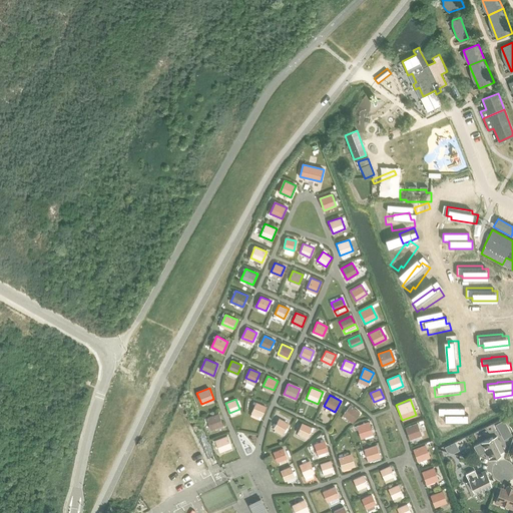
[(262,417),(266,407),(255,403),(251,412),(262,417)]
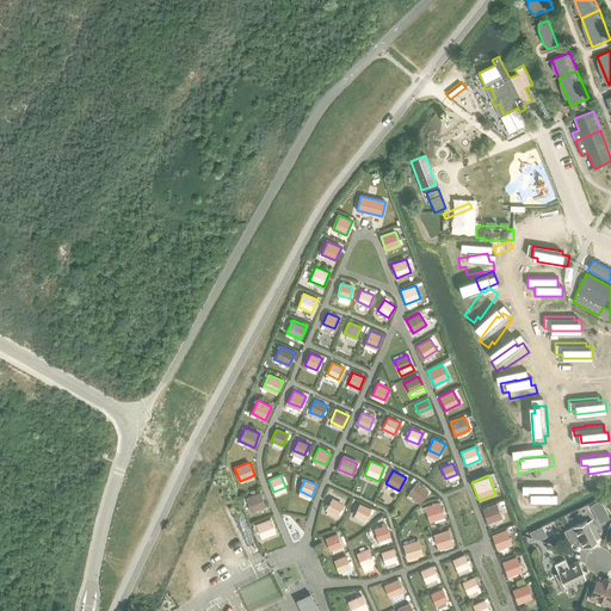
[(419,503),(429,492),(417,482),(407,494),(419,503)]
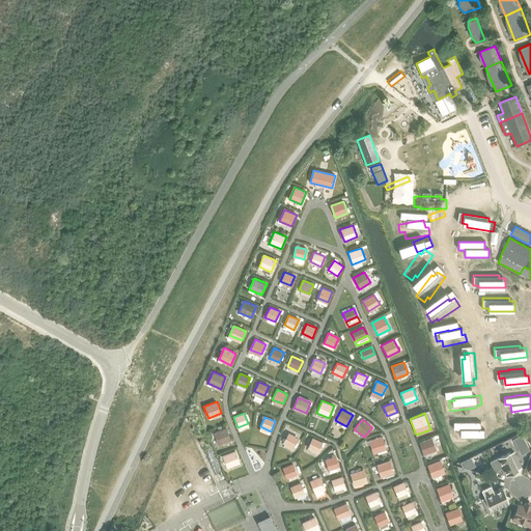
[(465,422),(454,422),(454,429),(460,429),(460,437),(484,437),(484,429),(480,429),(480,422),(468,422),(468,421),(465,421),(465,422)]
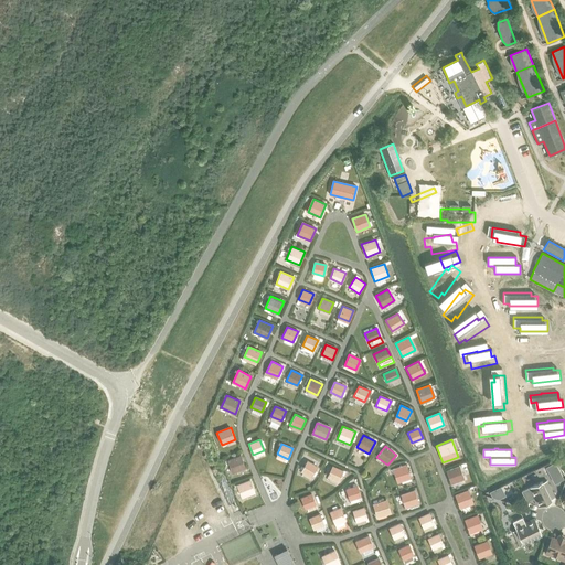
[(246,468),(241,456),(227,460),(232,473),(246,468)]
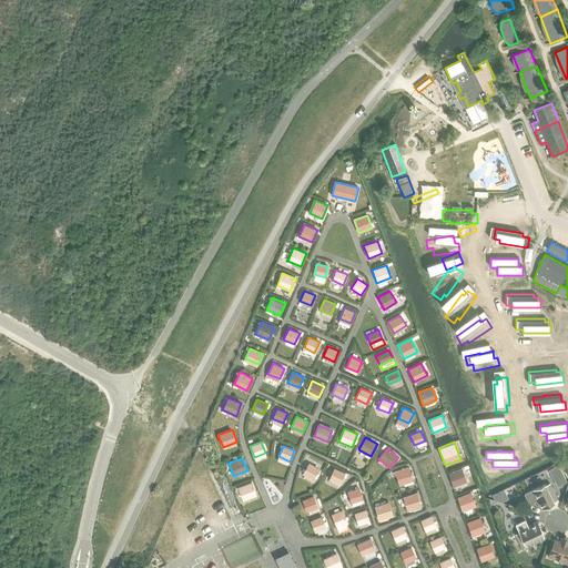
[(304,475),(302,478),(311,483),(318,469),(308,464),(303,474),(304,475)]
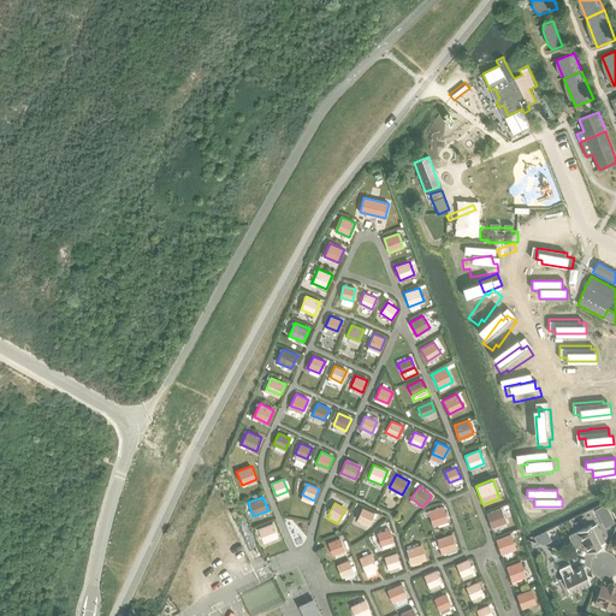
[(605,504),(596,509),(597,514),(604,527),(614,522),(608,509),(605,504)]
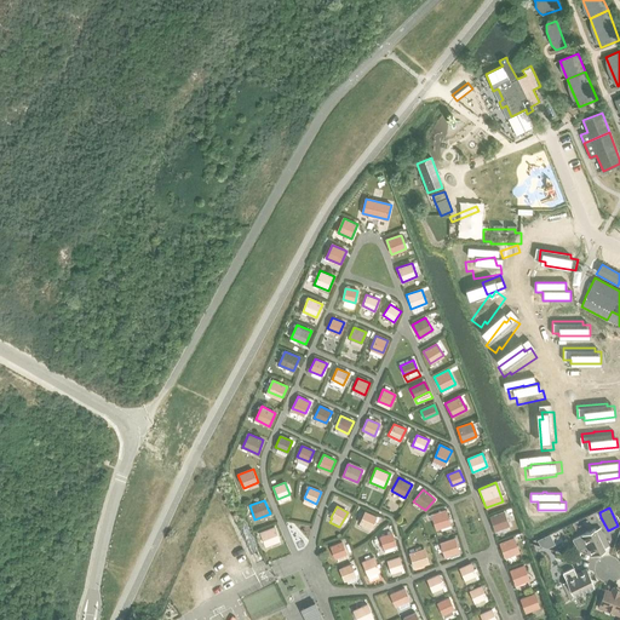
[(451,524),(446,510),(431,515),(435,529),(451,524)]
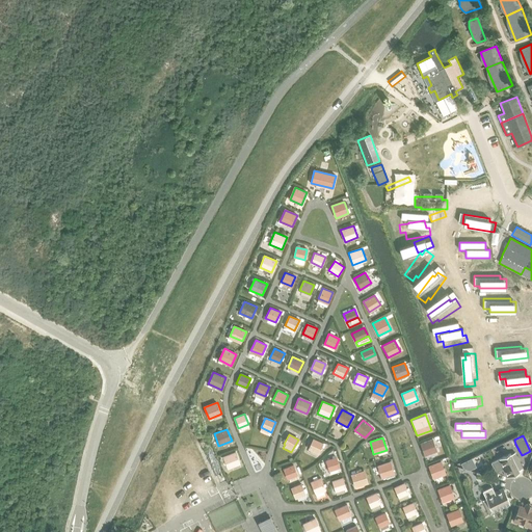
[(436,451),(432,439),(420,444),(424,456),(436,451)]
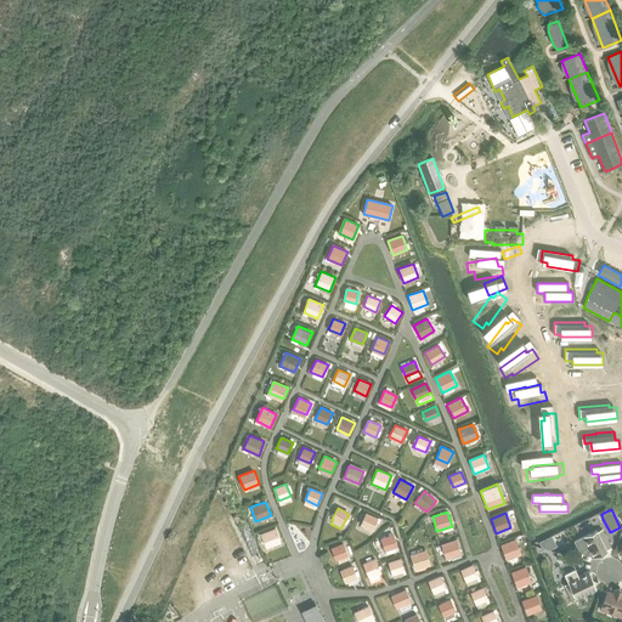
[(372,530),(378,519),(366,514),(361,525),(372,530)]
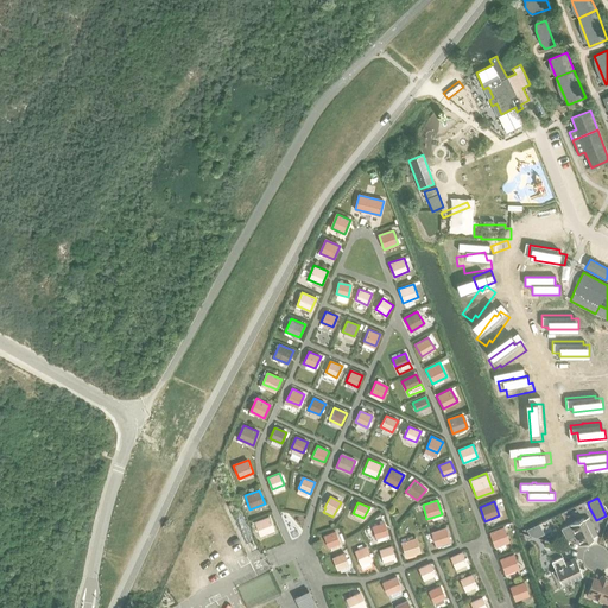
[(274,530),(270,517),(254,523),(260,536),(274,530)]
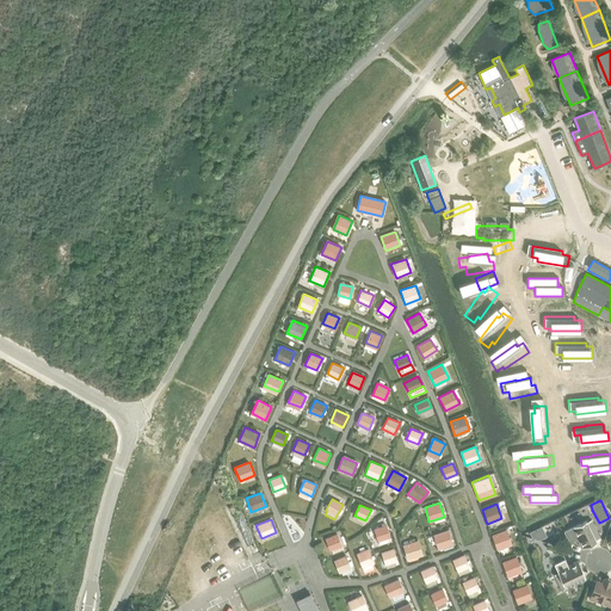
[(586,520),(565,531),(569,543),(579,538),(582,548),(596,541),(586,520)]
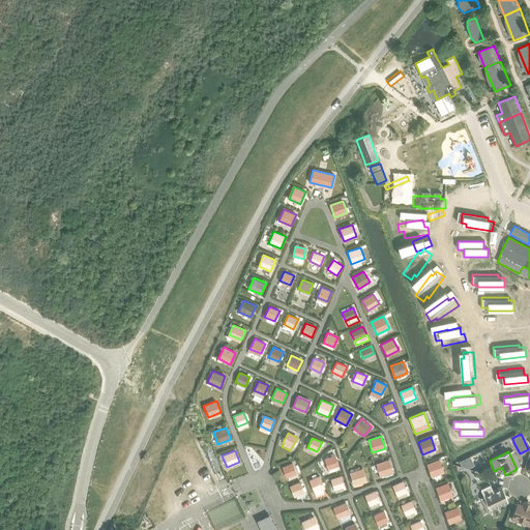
[(325,459),(328,469),(329,471),(336,469),(335,467),(339,466),(335,455),(325,459)]
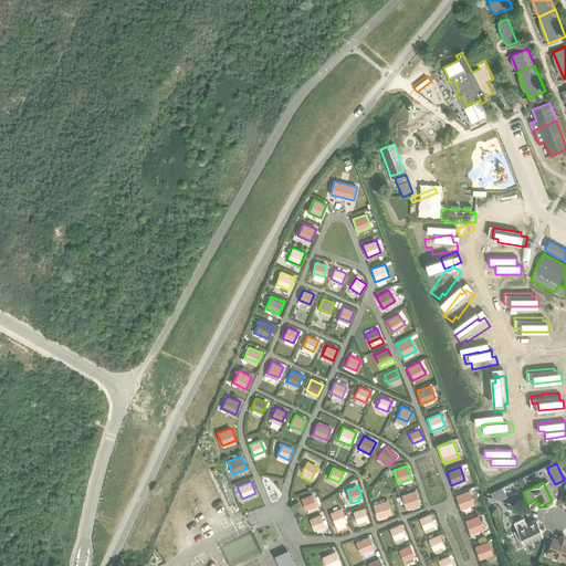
[(502,488),(490,493),(493,499),(500,501),(506,496),(502,488)]
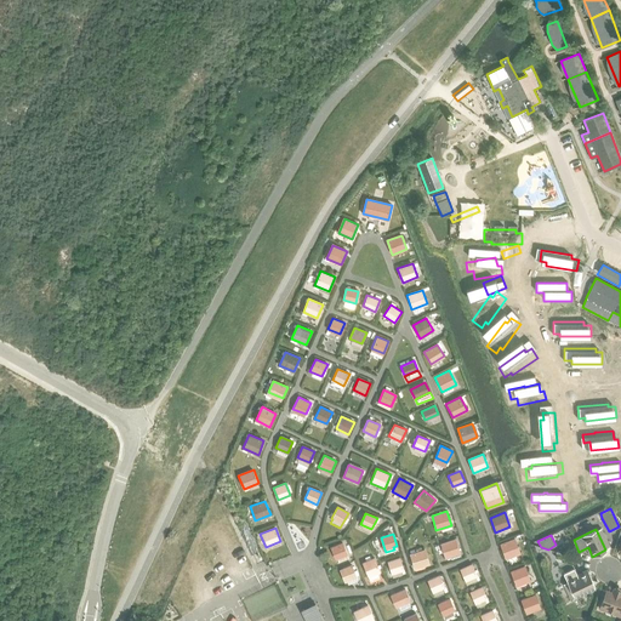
[(520,554),(514,539),(500,545),(506,559),(520,554)]
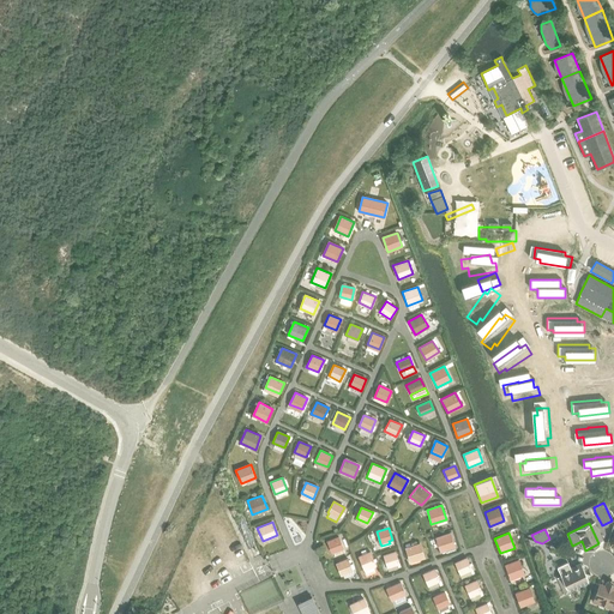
[(455,547),(450,534),(435,539),(440,552),(455,547)]
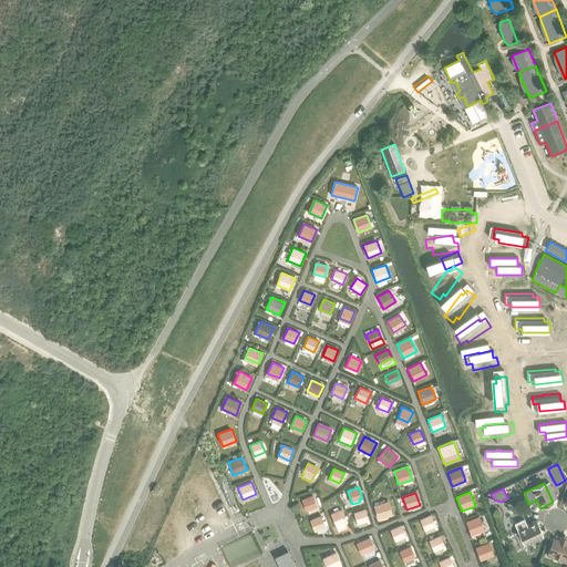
[(317,506),(313,495),(302,500),(306,511),(317,506)]
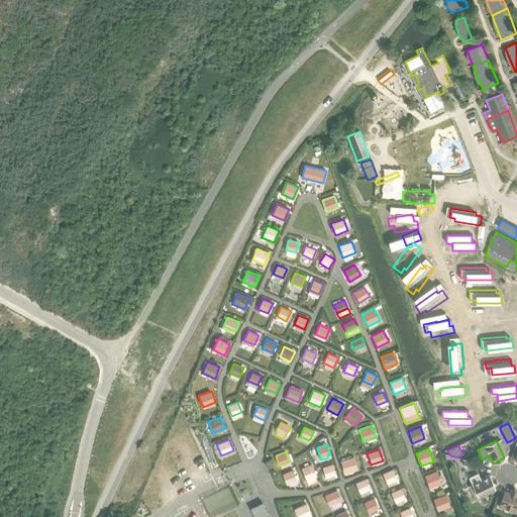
[(357,469),(353,457),(340,461),(344,474),(357,469)]
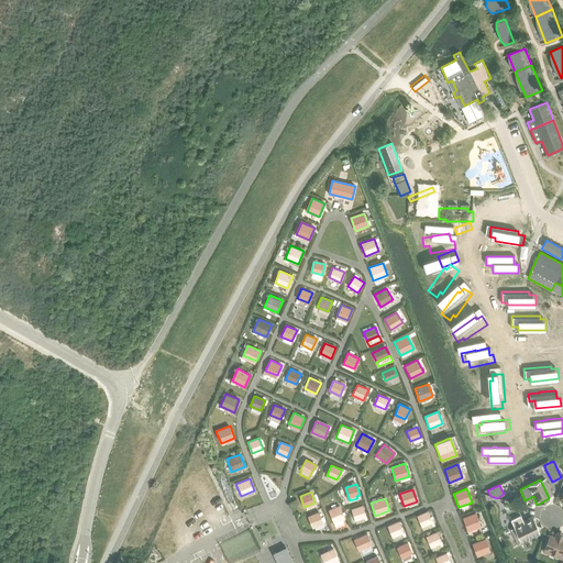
[(366,517),(363,506),(351,509),(356,523),(365,520),(364,517),(366,517)]
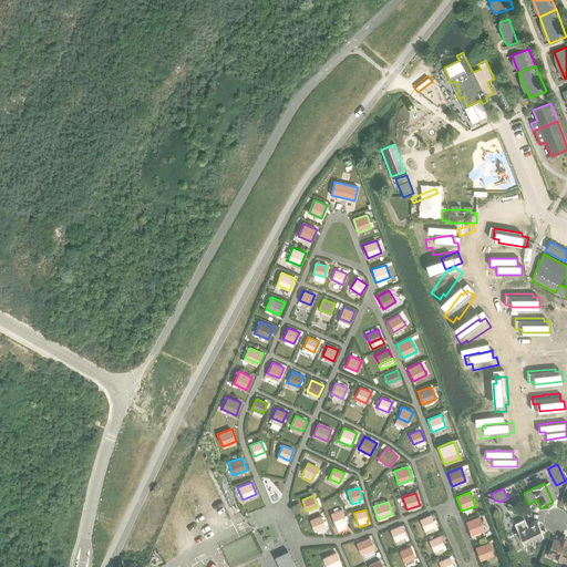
[(347,522),(342,512),(331,516),(336,526),(347,522)]
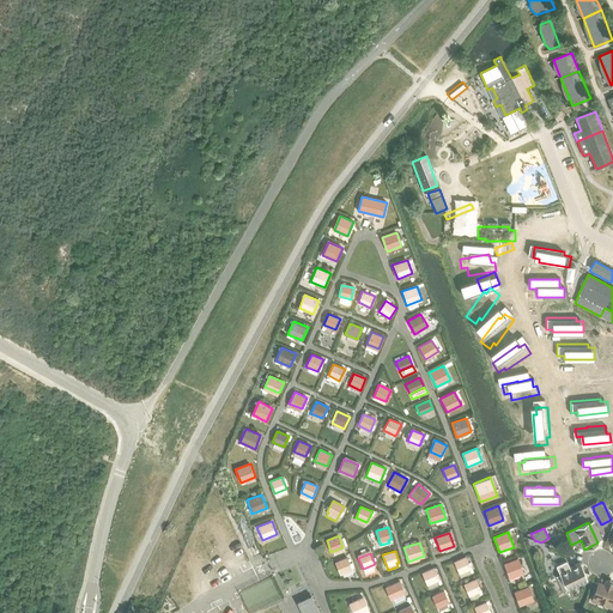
[(471,568),(466,557),(454,562),(459,574),(471,568)]
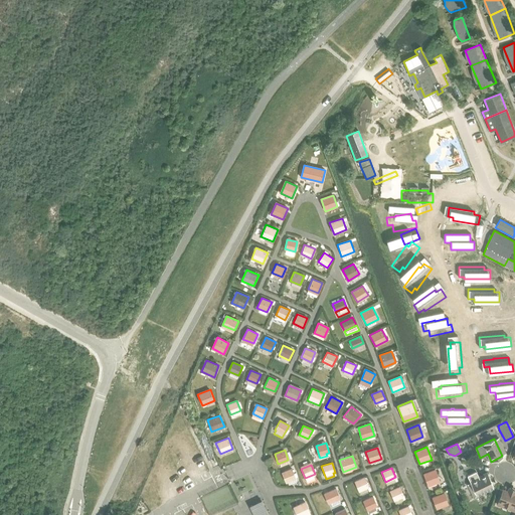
[(292,469),(282,472),(286,482),(296,478),(292,469)]
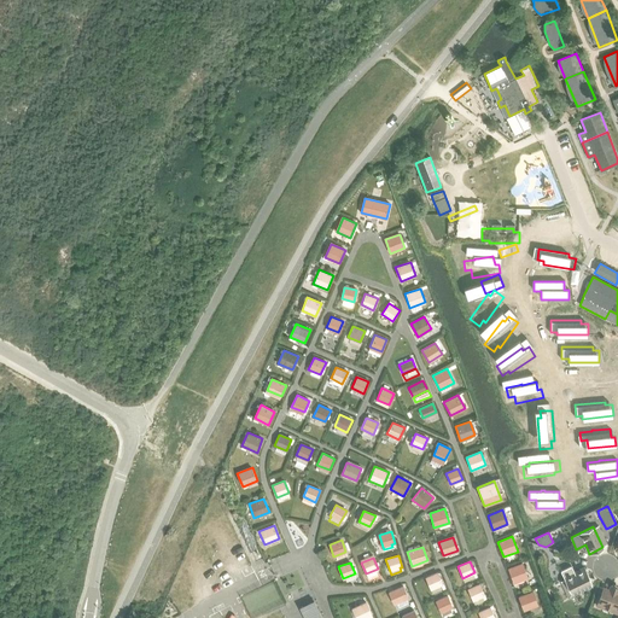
[(528,578),(523,564),(507,570),(513,583),(528,578)]
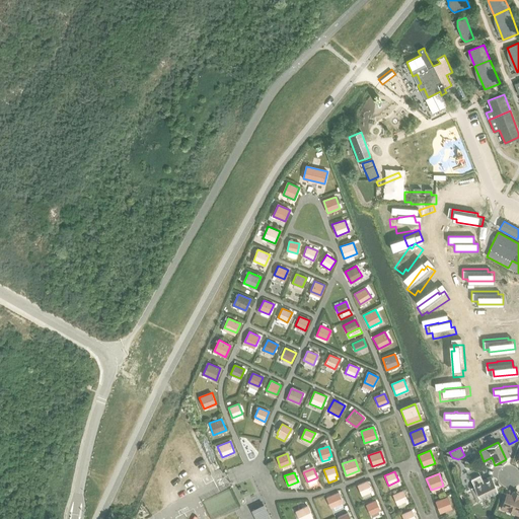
[(479,475),(470,479),(473,486),(476,491),(472,493),(477,503),(498,493),(496,489),(496,488),(491,476),(483,482),(479,475)]
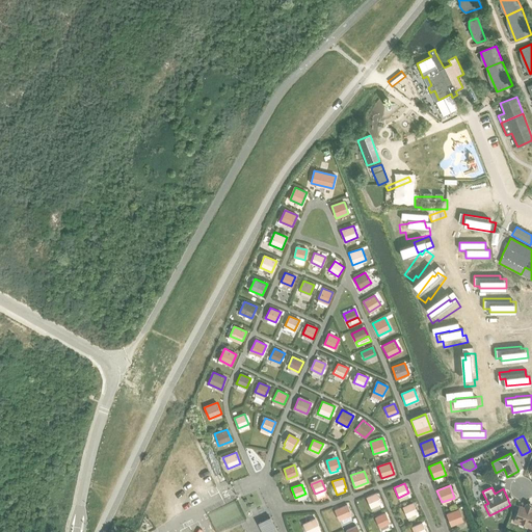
[(380,503),(376,494),(367,498),(372,509),(379,506),(378,504),(380,503)]
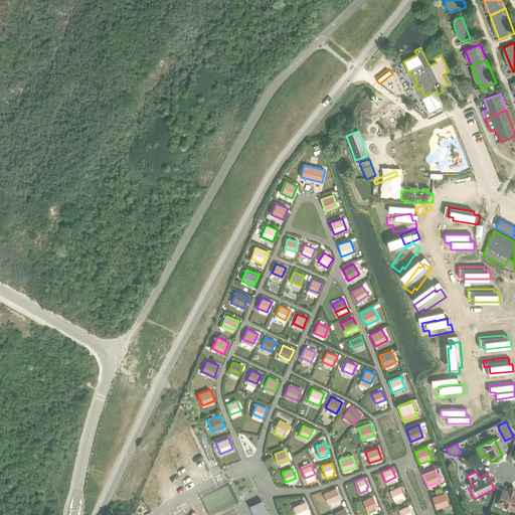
[(405,499),(399,487),(389,492),(395,504),(405,499)]
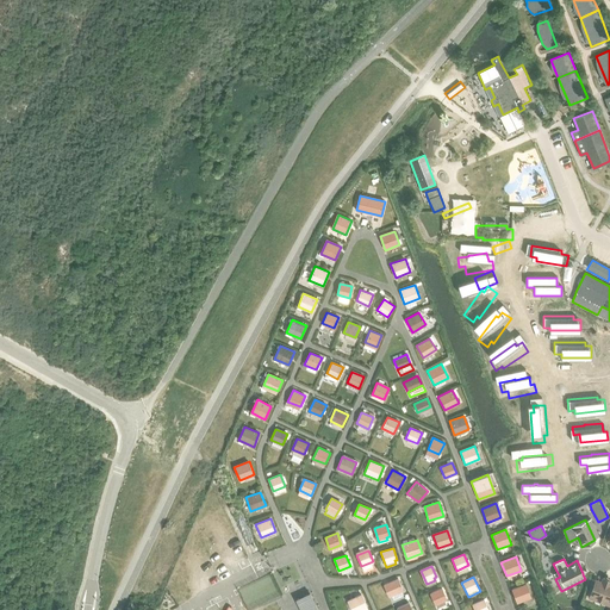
[(403,590),(398,578),(386,584),(393,598),(402,595),(400,591),(403,590)]
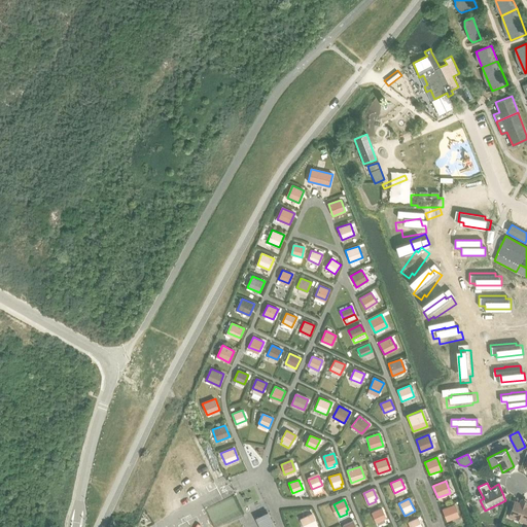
[(526,505),(526,503),(521,501),(520,503),(515,501),(511,513),(516,515),(516,516),(521,518),(521,517),(526,519),(526,505)]
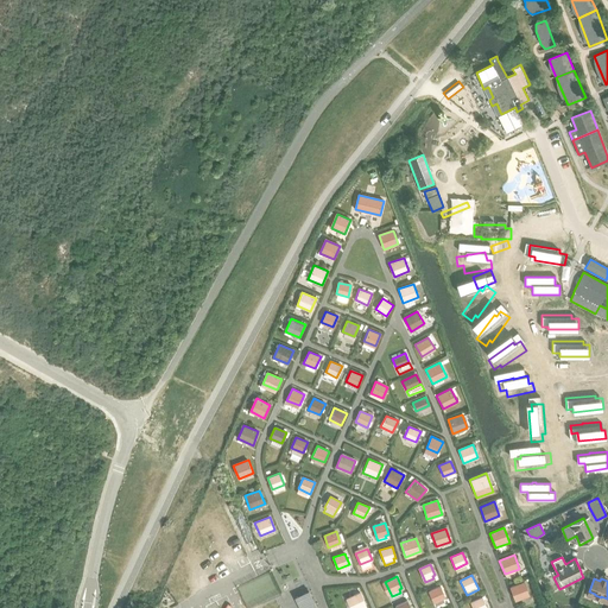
[(529,594),(524,581),(510,587),(514,600),(529,594)]
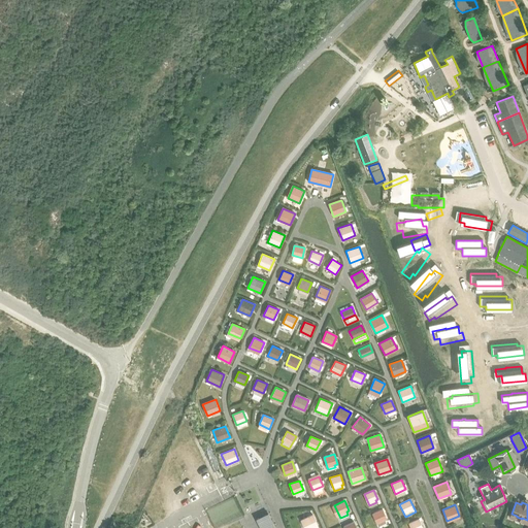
[(388,522),(383,509),(372,514),(377,526),(388,522)]
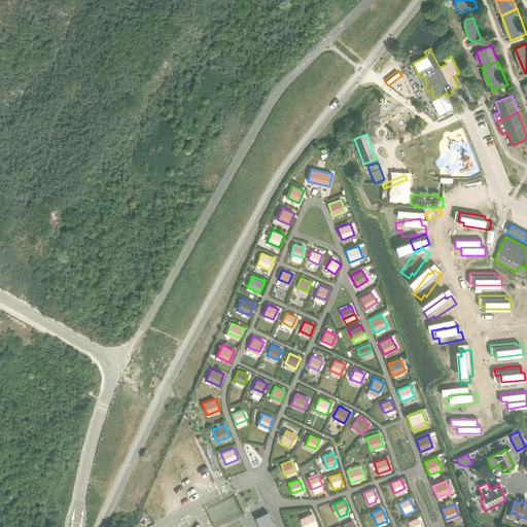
[(274,526),(268,513),(255,518),(259,526),(274,526)]
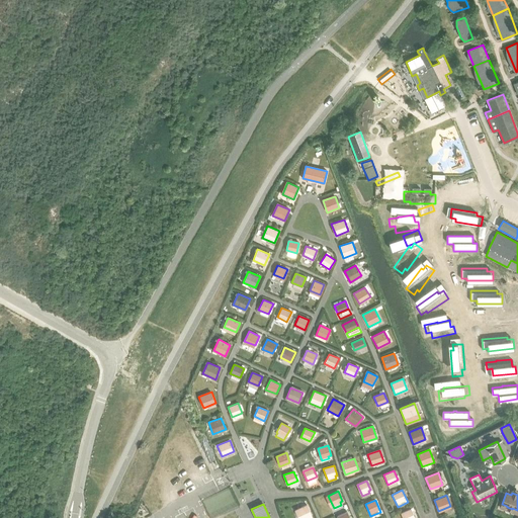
[(308,517),(312,516),(307,505),(294,511),(297,517),(308,517)]
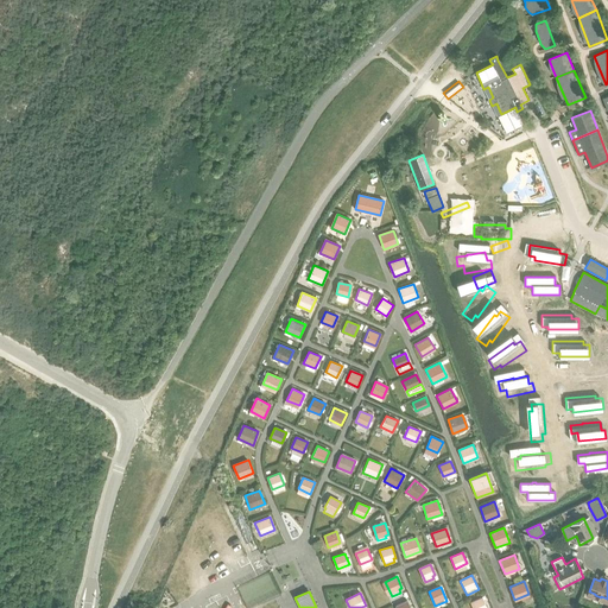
[(486,607),(482,597),(470,603),(472,607),(486,607)]
